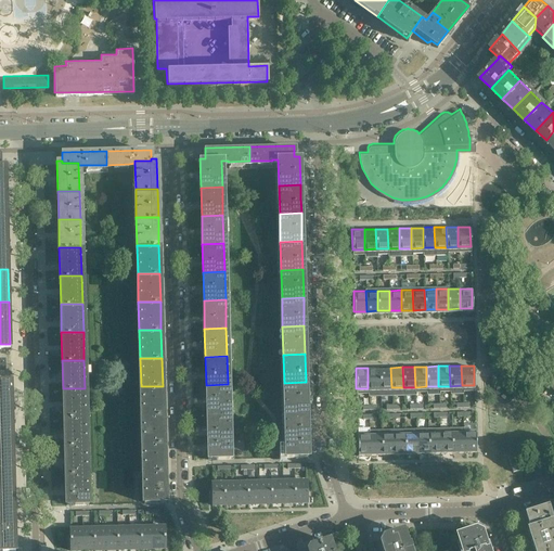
[(368,368),(368,388),(379,387),(379,368),(368,368)]
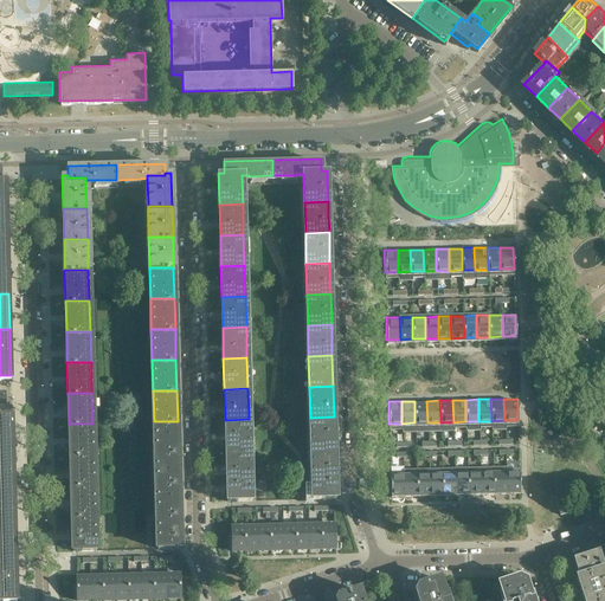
[(414,401),(414,422),(427,422),(426,401),(414,401)]
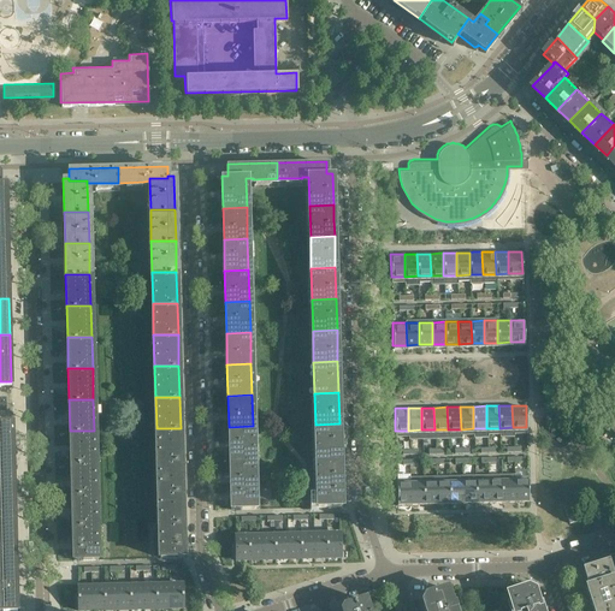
[(0,460),(12,460),(11,420),(0,420),(0,460)]
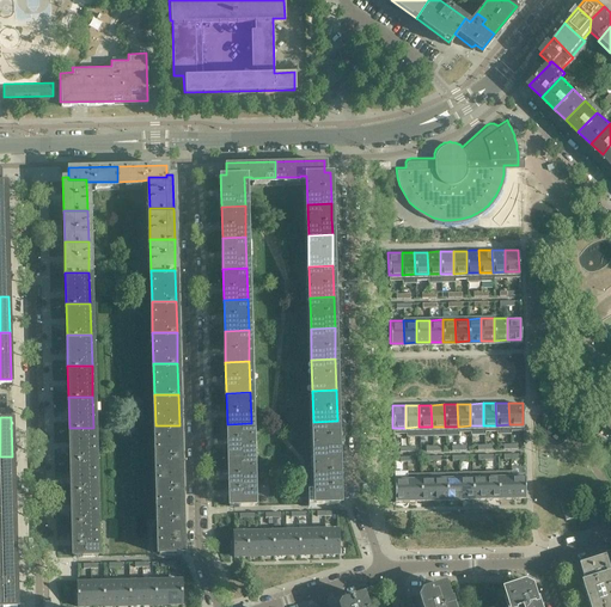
[(337,452),(337,421),(313,422),(313,453),(337,452)]
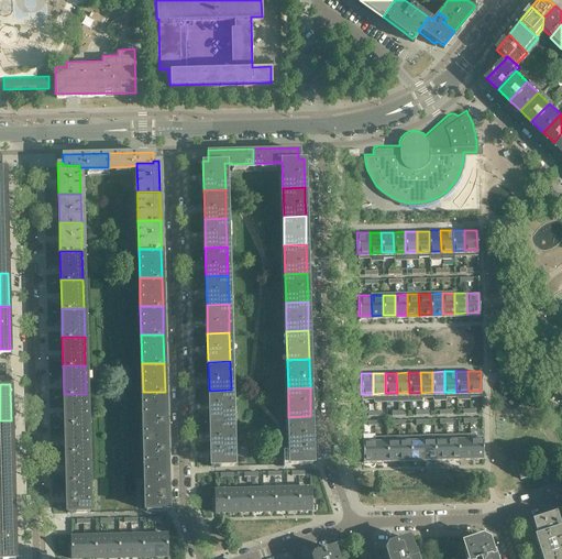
[(231,418),(231,390),(209,391),(209,419),(231,418)]
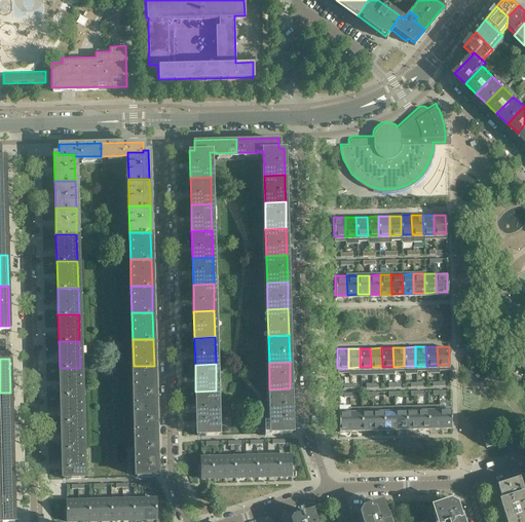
[(154,393),(154,366),(134,366),(134,393),(154,393)]
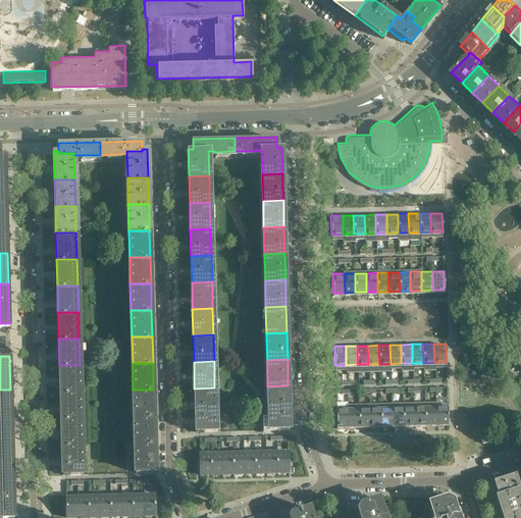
[(81,392),(80,365),(59,365),(59,392),(81,392)]
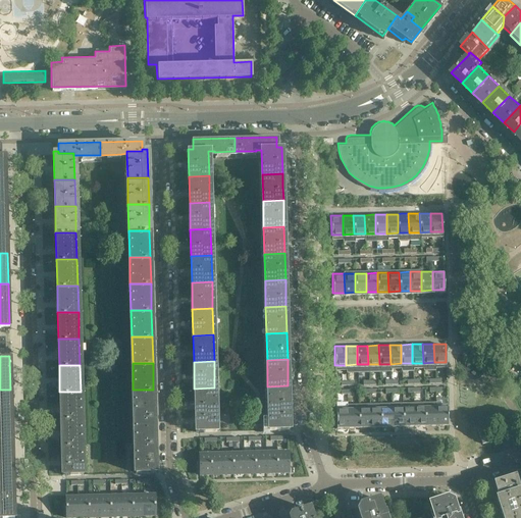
[(289,412),(288,385),(267,386),(268,416),(277,416),(276,413),(289,412)]
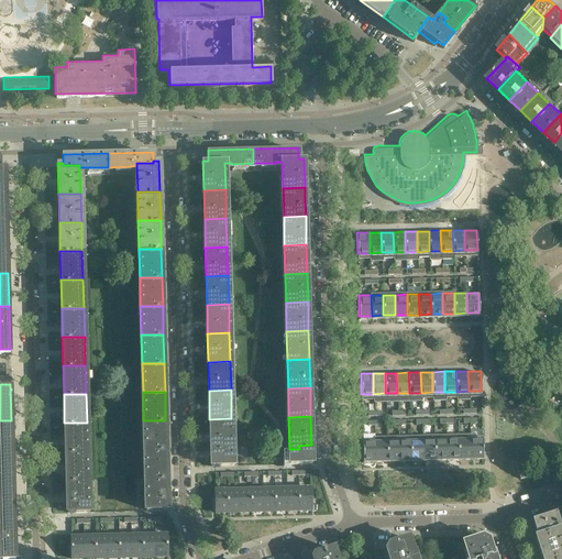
[(232,451),(231,418),(209,419),(210,448),(223,447),(223,451),(232,451)]
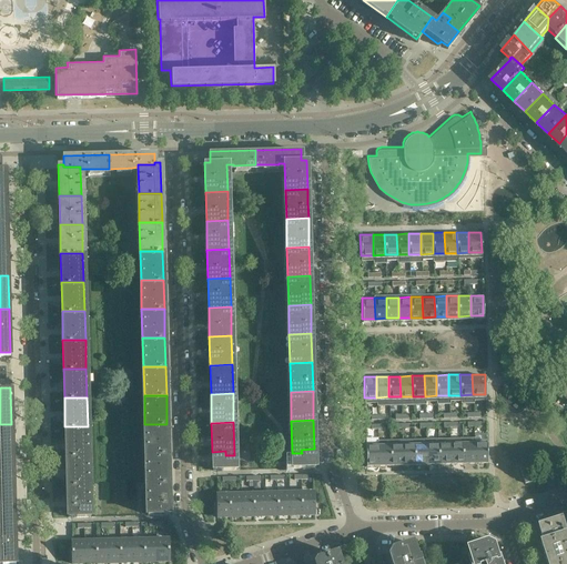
[(0,457),(12,457),(11,424),(0,424),(0,457)]
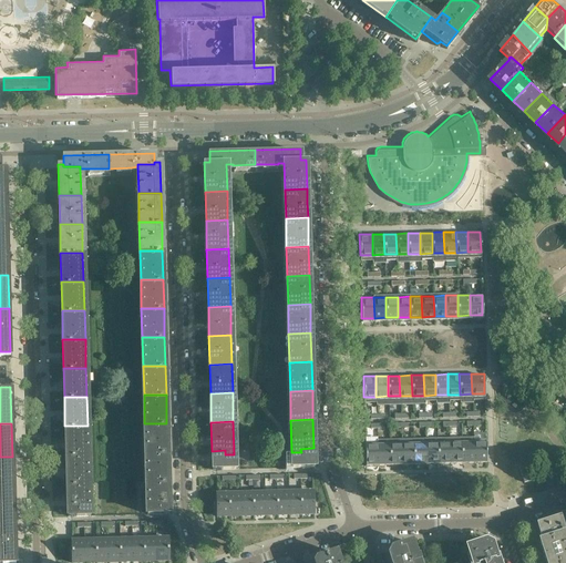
[(167,452),(166,423),(144,423),(145,452),(167,452)]
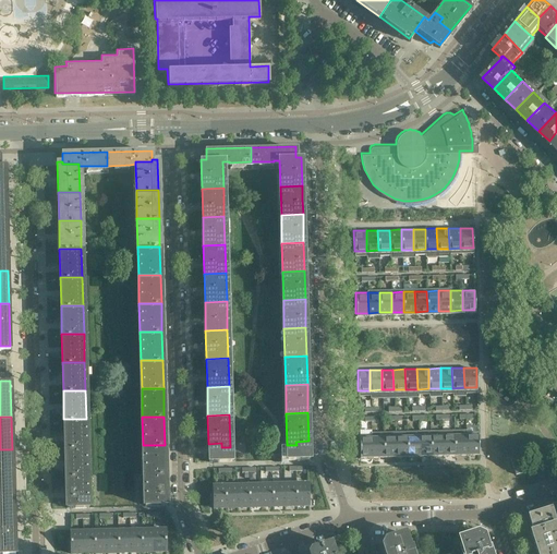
[(86,447),(86,419),(63,419),(64,447),(86,447)]
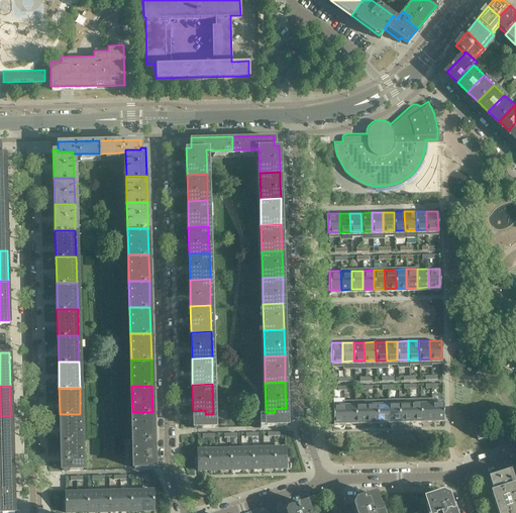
[(398,401),(399,419),(410,419),(409,400),(398,401)]
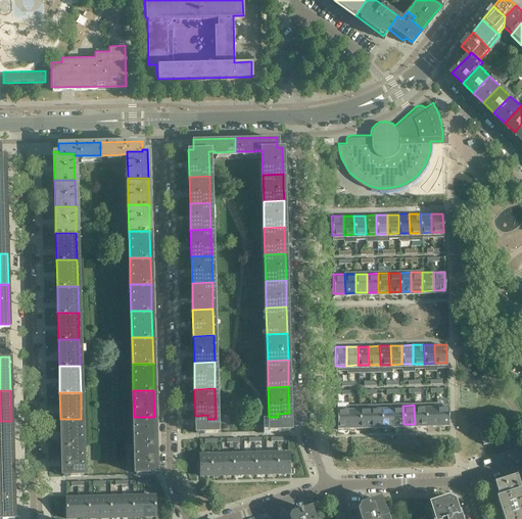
[(414,405),(415,424),(425,424),(425,405),(414,405)]
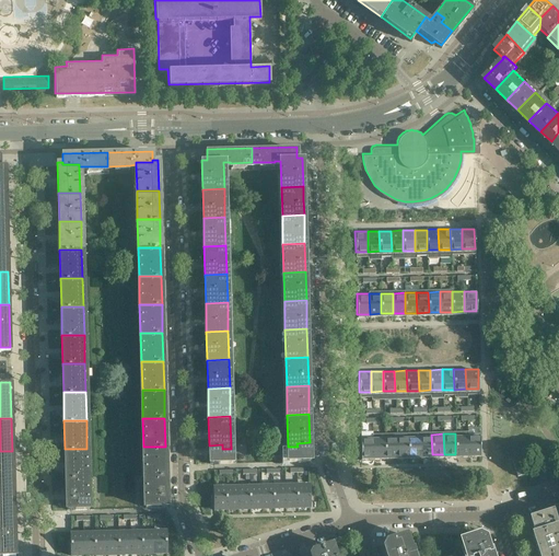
[(455,433),(455,454),(467,453),(467,433),(455,433)]
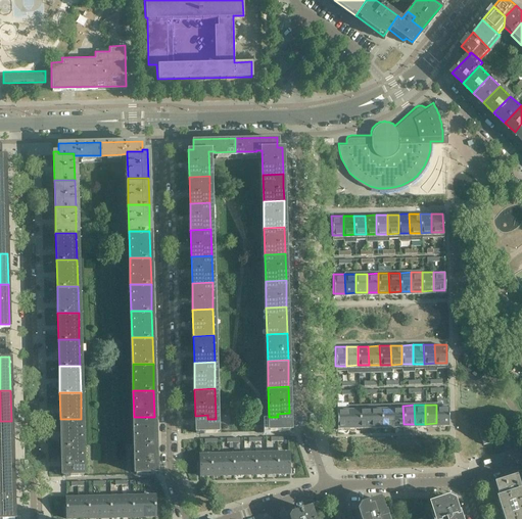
[(436,405),(436,423),(448,423),(447,405),(436,405)]
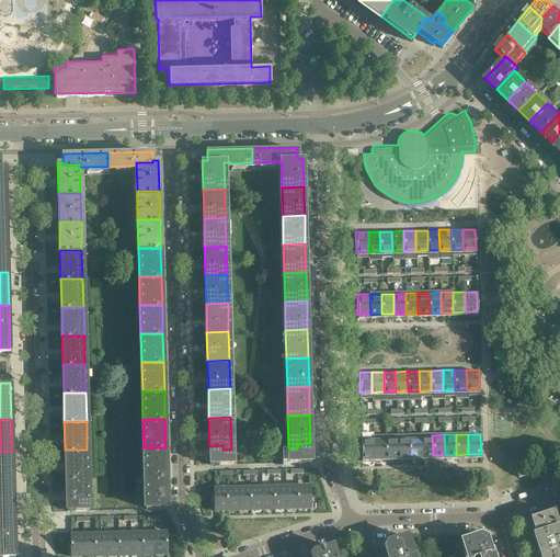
[(397,436),(398,456),(409,456),(409,435),(397,436)]
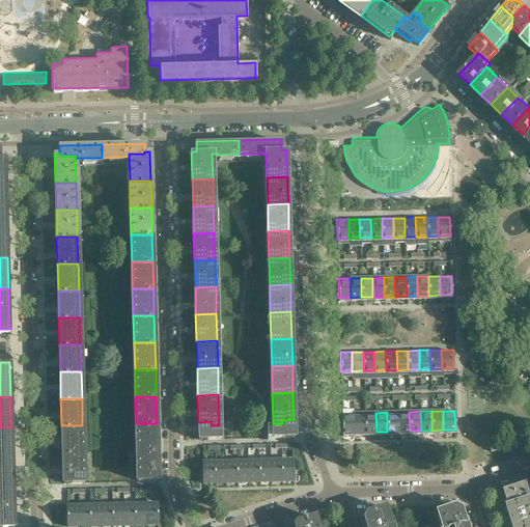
[(387,412),(387,432),(398,432),(398,412),(387,412)]
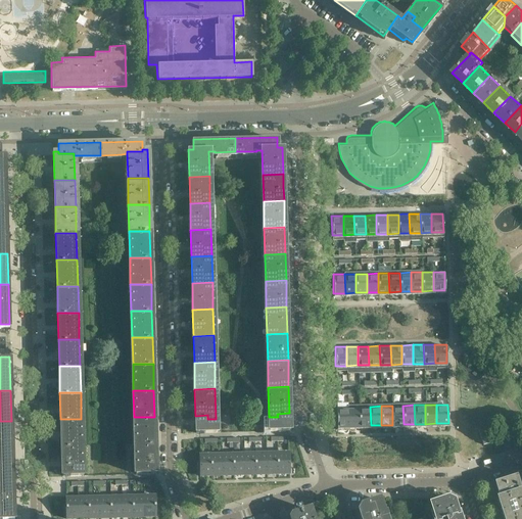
[(392,406),(392,425),(404,424),(402,406),(392,406)]
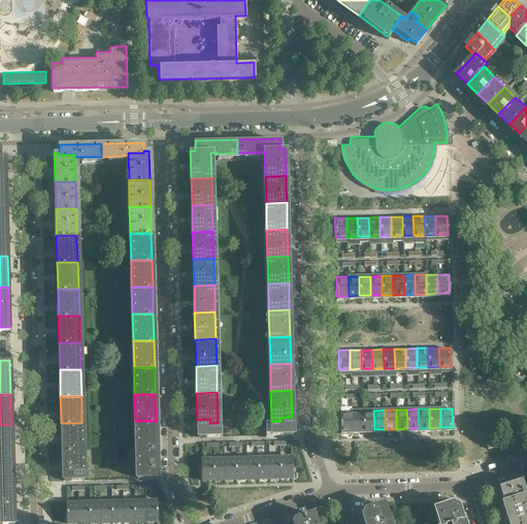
[(339,411),(340,430),(352,430),(351,411),(339,411)]
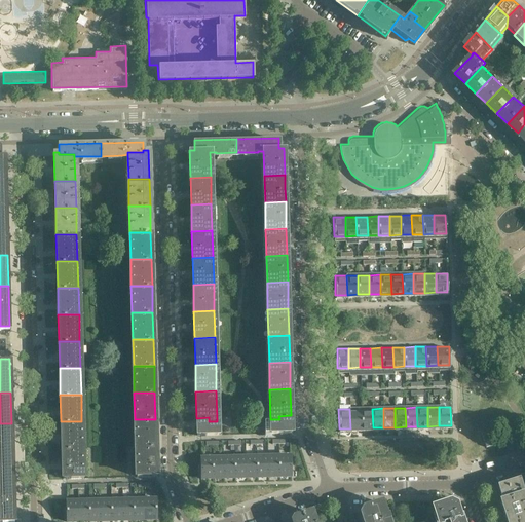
[(349,409),(350,429),(362,427),(361,409),(349,409)]
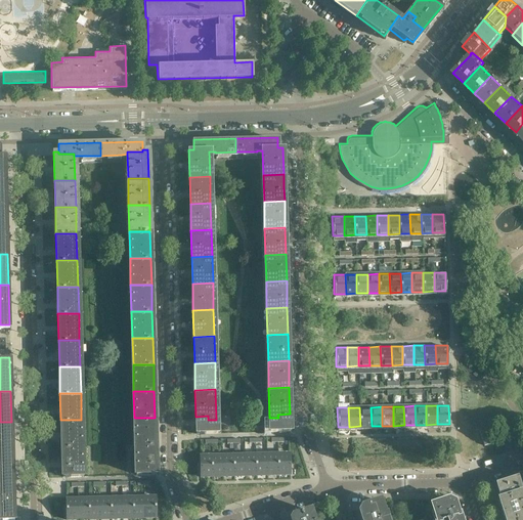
[(359,407),(360,426),(372,426),(371,407),(359,407)]
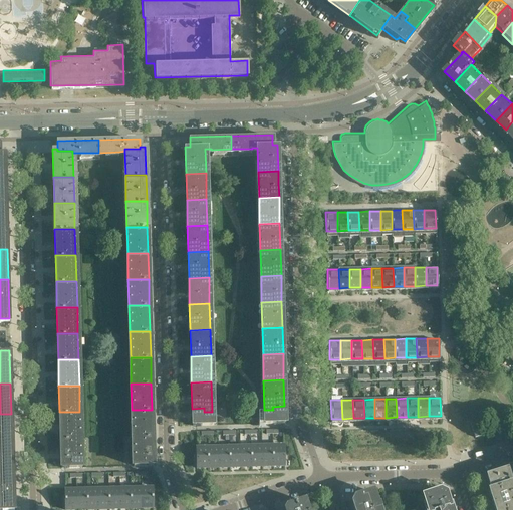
[(284,420),(284,406),(272,407),(273,410),(264,410),(264,413),(261,413),(261,421),(284,420)]
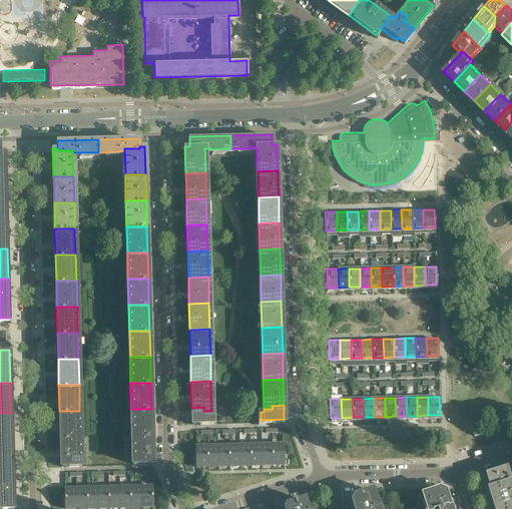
[(212,421),(211,411),(203,411),(203,407),(191,408),(191,421),(212,421)]
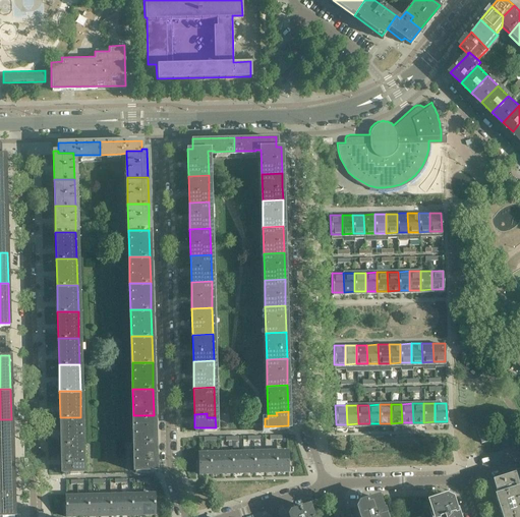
[(155,442),(154,415),(133,415),(134,442),(155,442)]
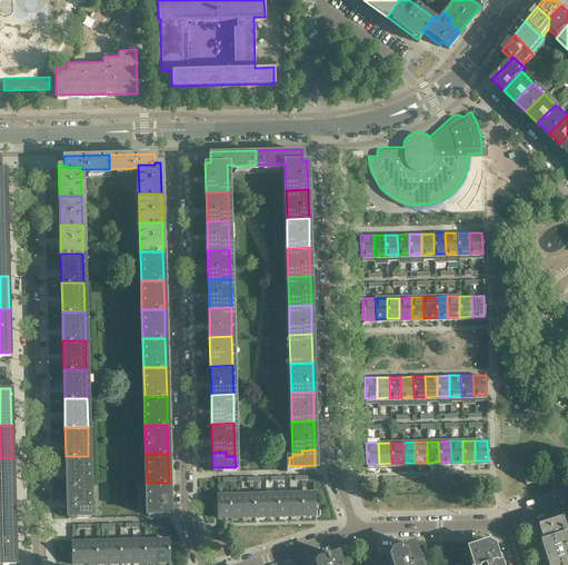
[(89,485),(88,456),(66,456),(67,485),(89,485)]
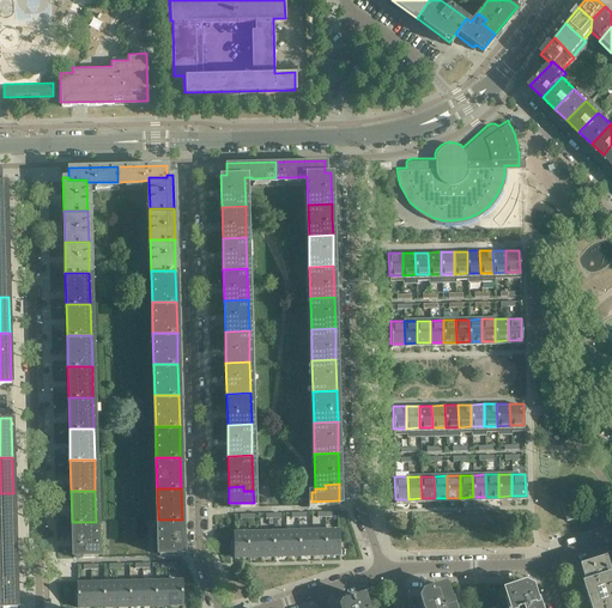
[(0,529),(14,529),(13,493),(0,493),(0,529)]
